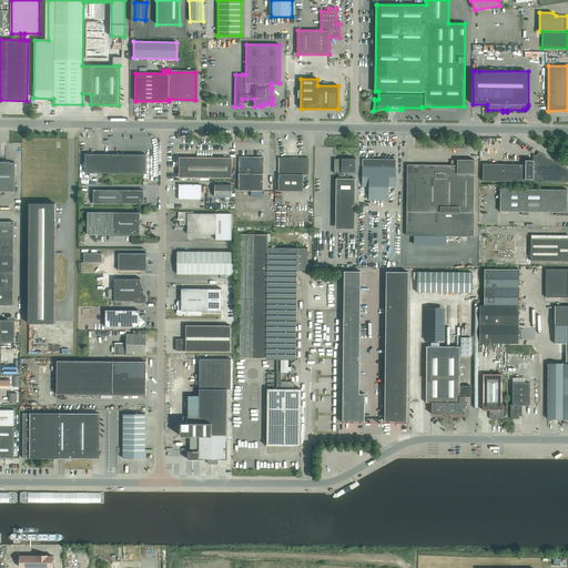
[(567,182),(567,170),(550,159),(545,155),(539,152),(537,155),(533,155),(533,161),(521,161),(521,164),(483,164),(483,181),(525,182),(525,180),(534,180),(540,180),(540,182),(566,182),(567,182)]
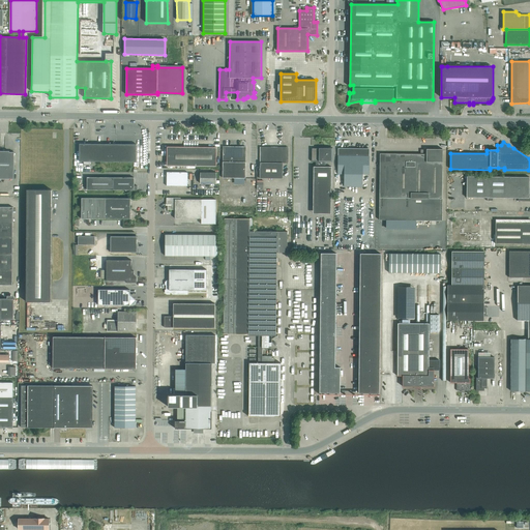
[(137,144),(79,144),(79,162),(137,163),(137,144)]
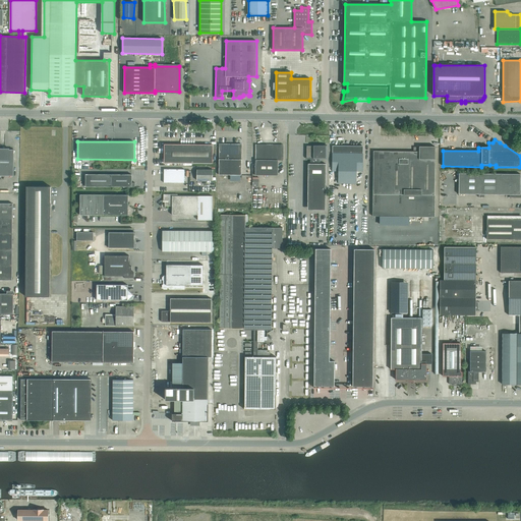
[(219,143),(219,175),(230,175),(230,181),(240,181),(240,175),(241,175),(241,150),(236,145),(219,143)]
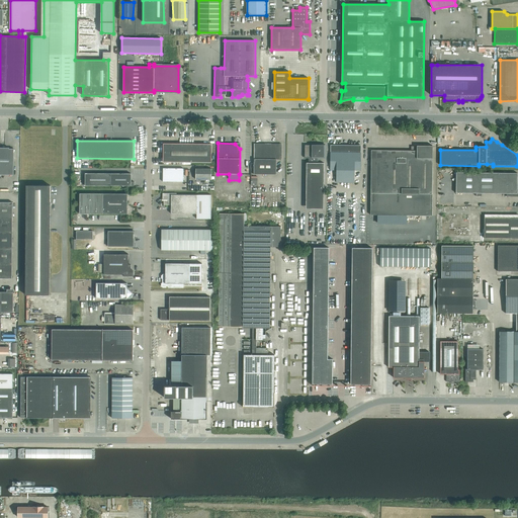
[(211,163),(211,144),(163,144),(163,162),(211,163)]
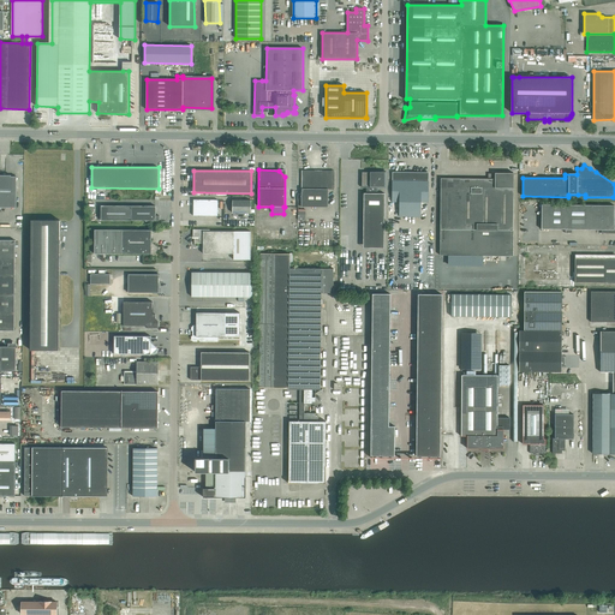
[(334,171),(328,171),(302,171),(302,207),(328,207),(328,189),(334,189),(334,171)]
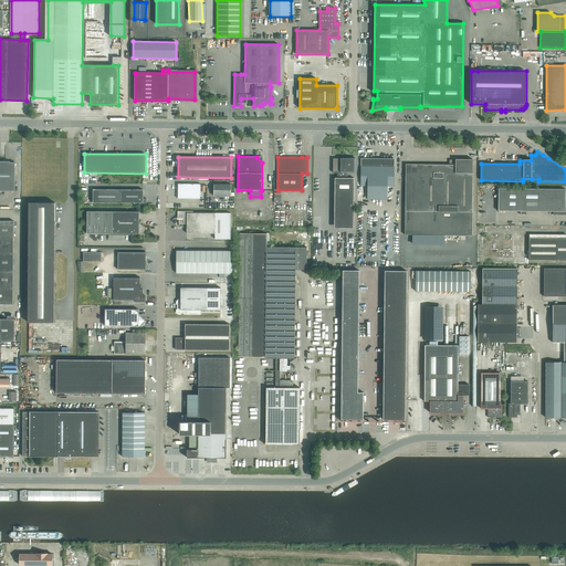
[(335,178),(334,228),(354,228),(354,178),(347,178),(347,171),(354,171),(354,158),(344,158),(344,159),(334,159),(334,171),(337,171),(337,178),(335,178)]
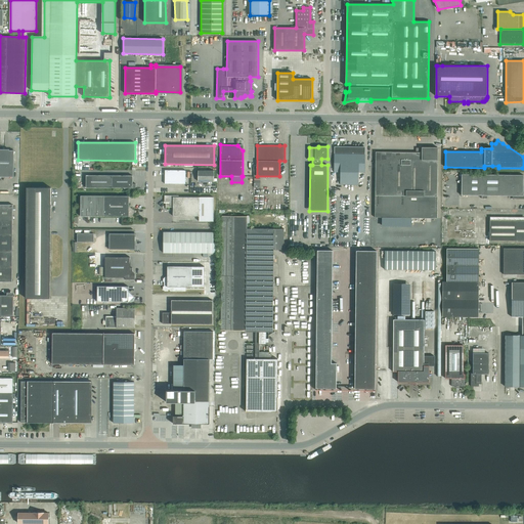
[(334,146),(334,154),(334,172),(340,172),(340,184),(358,184),(358,172),(364,172),(365,146),(334,146)]
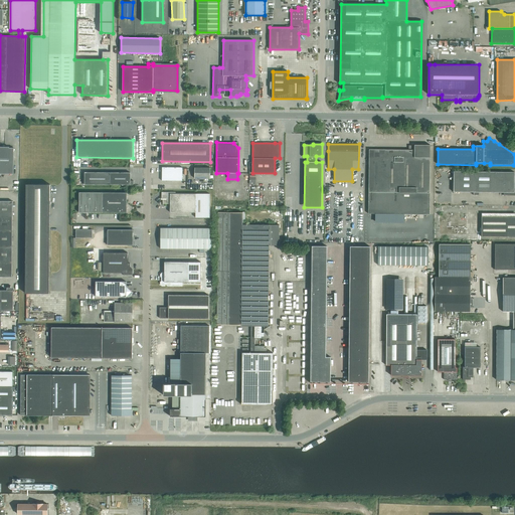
[(430,214),(430,157),(431,145),(414,145),(414,150),(369,149),(368,213),(430,214)]
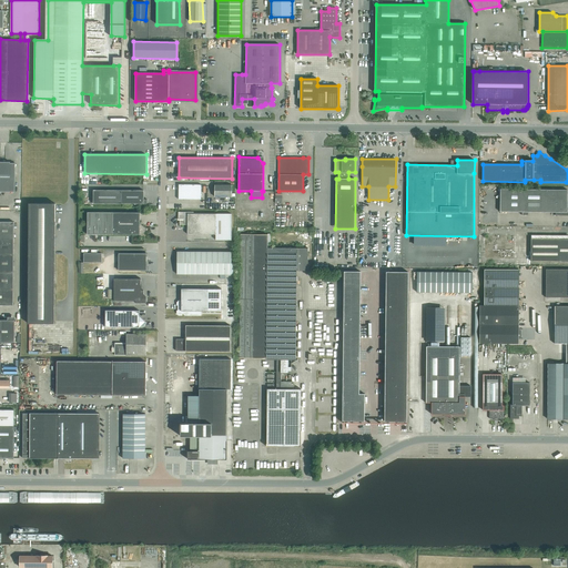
[(0,191),(14,192),(16,163),(0,162),(0,191)]
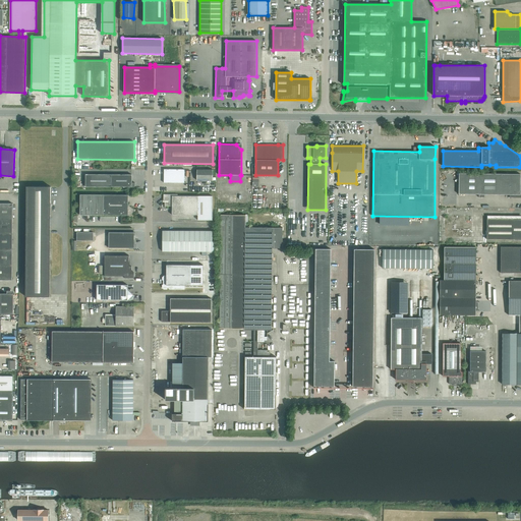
[(184,183),(184,169),(164,169),(164,182),(184,183)]
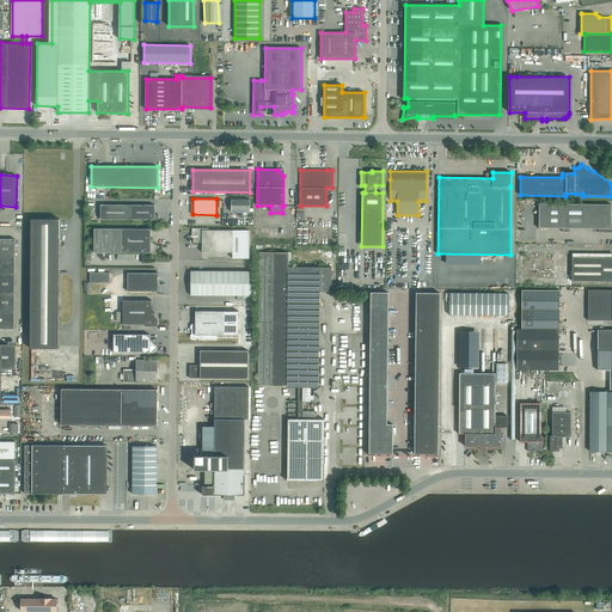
[(249,213),(249,201),(231,201),(231,213),(249,213)]
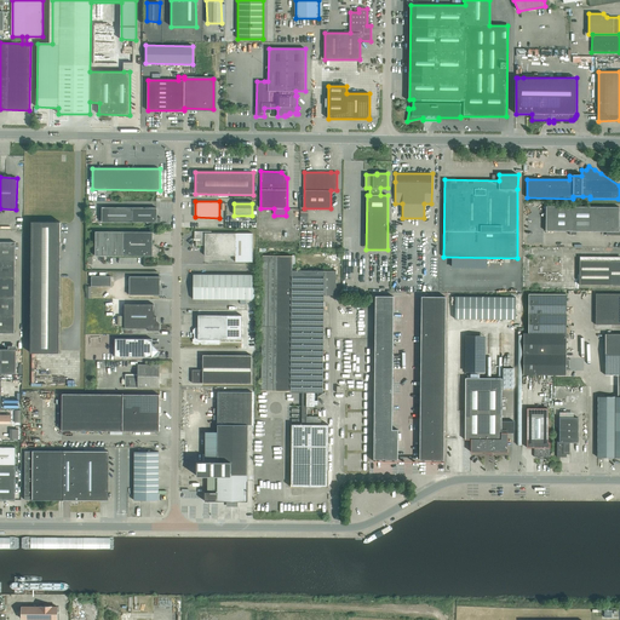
[(619,228),(619,229),(619,207),(545,206),(545,231),(569,231),(569,235),(577,235),(577,231),(606,231),(606,235),(619,235),(619,228)]
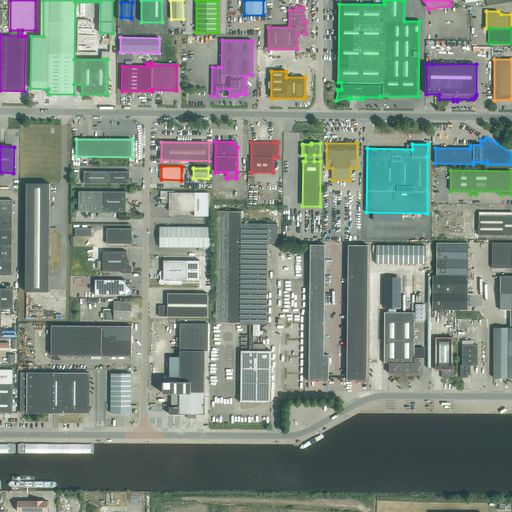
[(129,171),(110,171),(84,171),(84,183),(126,184),(133,184),(133,179),(129,179),(129,171)]
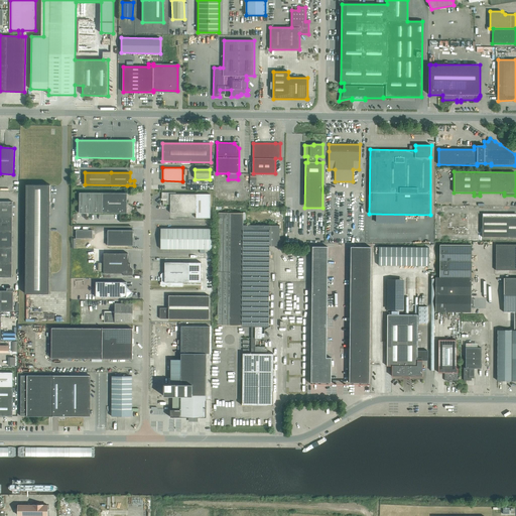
[(50,184),(26,184),(25,293),(49,294),(50,184)]
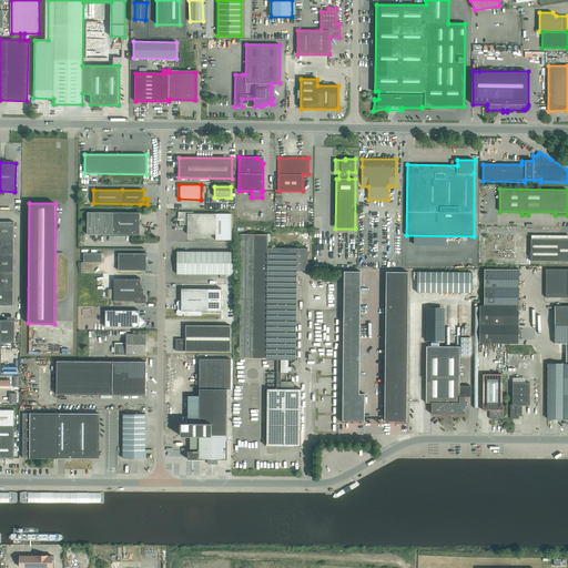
[(140,224),(140,212),(88,212),(87,234),(113,234),(139,235),(142,236),(146,229),(140,224)]
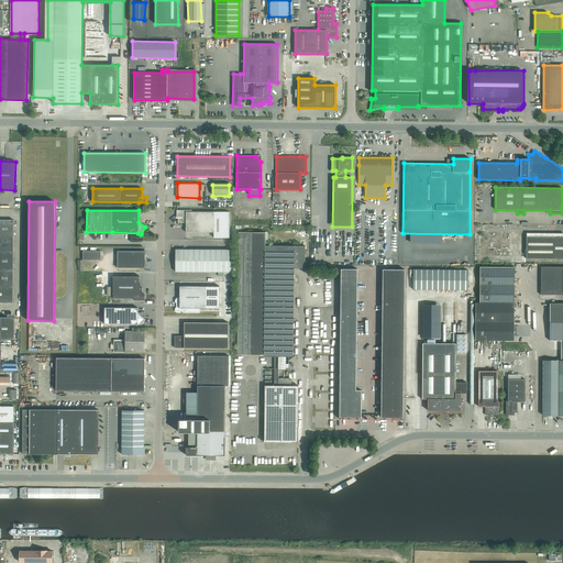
[(230,212),(214,212),(191,211),(191,210),(177,210),(177,217),(178,217),(178,222),(185,222),(186,222),(186,232),(213,232),(213,240),(229,240),(230,212)]
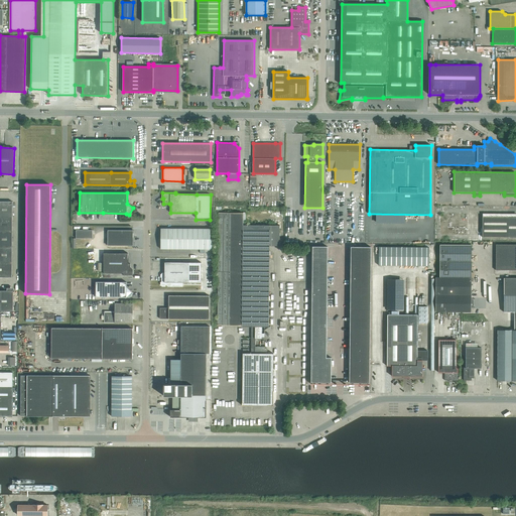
[(0,217),(12,217),(12,202),(0,201),(0,217)]
